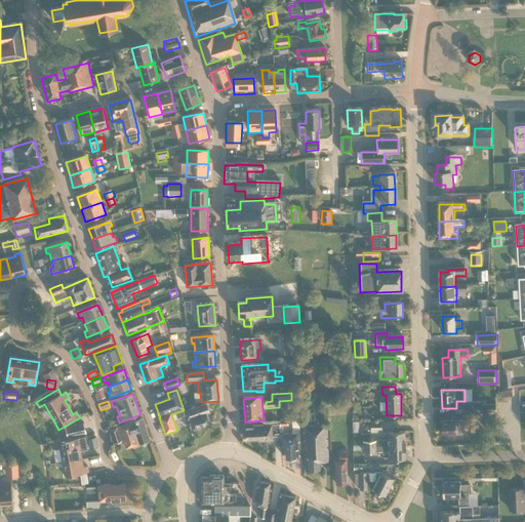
[(465,403),(465,414),(483,413),(483,406),(483,402),(465,403)]
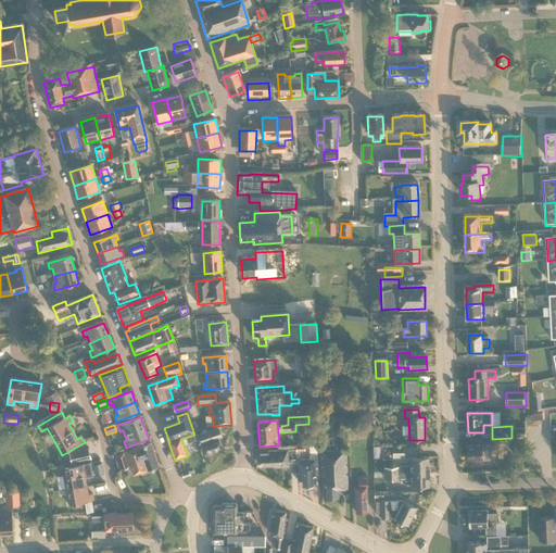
[(222,438),(218,429),(197,437),(200,445),(202,444),(205,456),(223,451),(218,439),(222,438)]
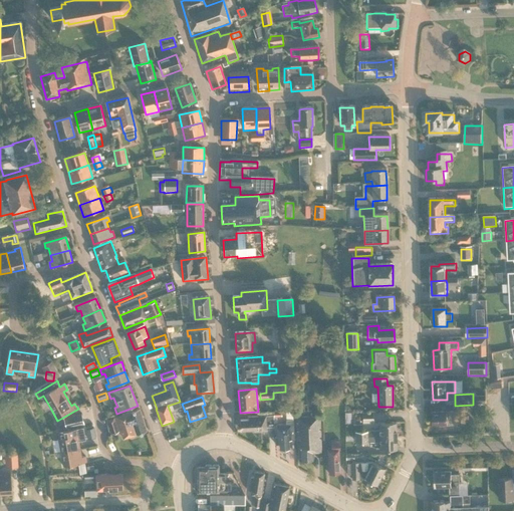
[(486,397),(473,398),(473,405),(487,405),(486,397)]
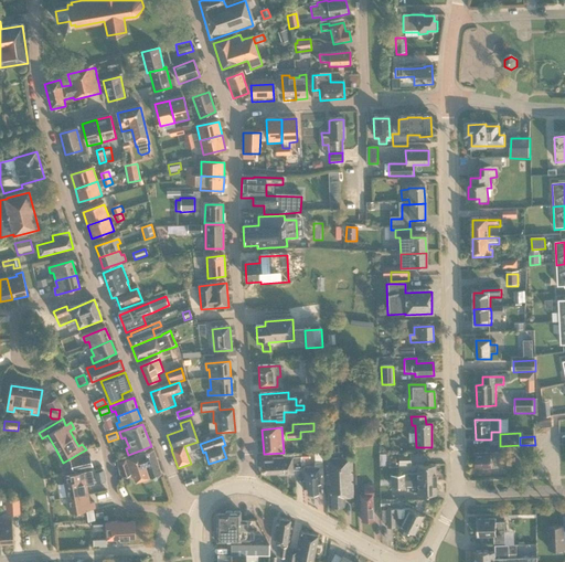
[(128,460),(136,485),(161,476),(153,452),(128,460)]
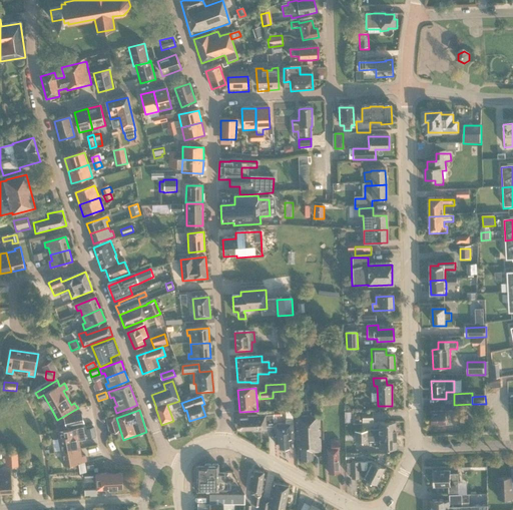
[(432,426),(456,426),(456,412),(432,412),(432,426)]
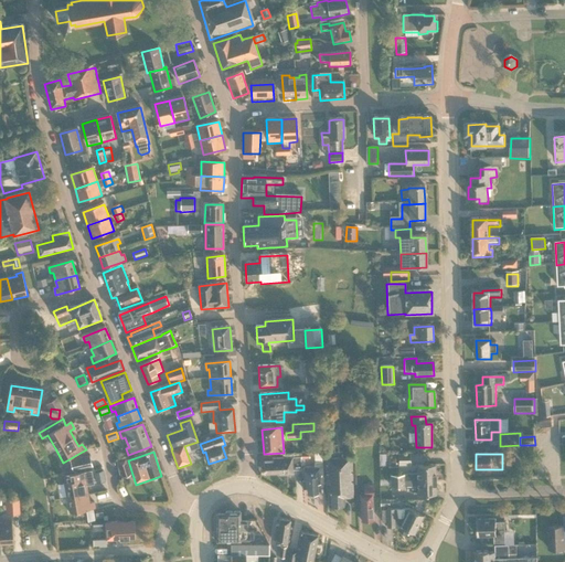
[(301,459),(301,466),(305,466),(305,460),(310,459),(310,455),(301,455),(301,459)]
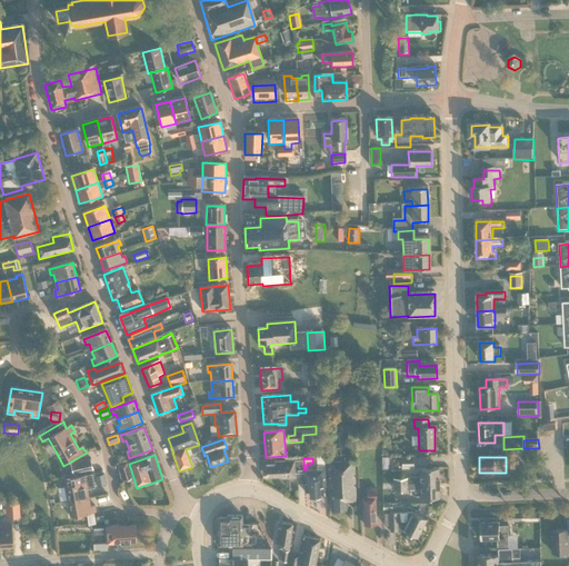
[(398,458),(398,470),(413,470),(412,458),(398,458)]
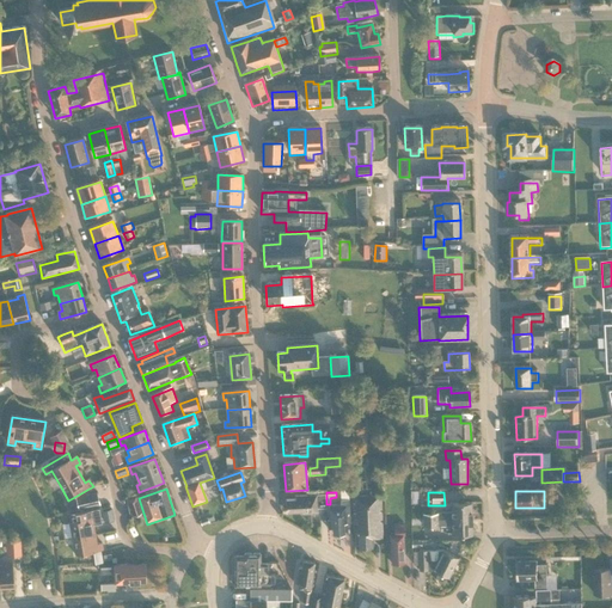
[(99,508),(97,493),(75,498),(79,513),(99,508)]
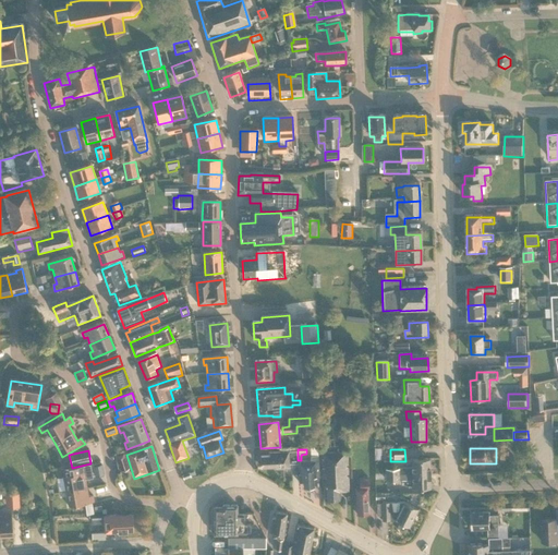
[(298,460),(298,454),(296,454),(296,453),(269,455),(269,457),(261,458),(262,469),(277,468),(277,470),(290,469),(290,466),(298,466),(298,460)]
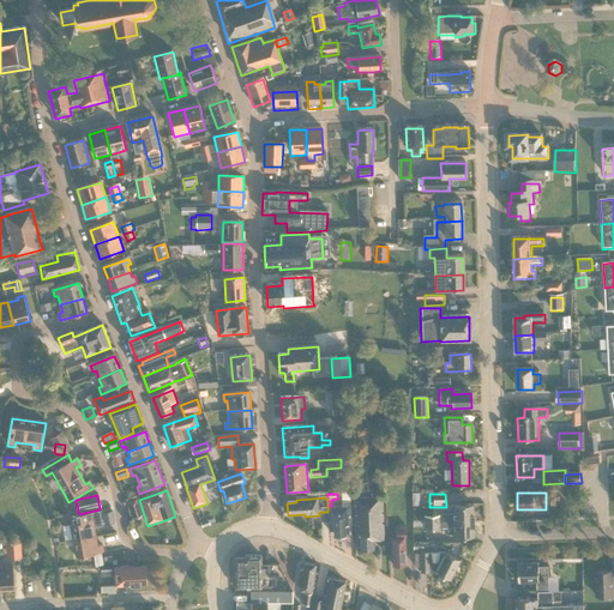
[(143,517),(137,500),(128,502),(134,519),(143,517)]
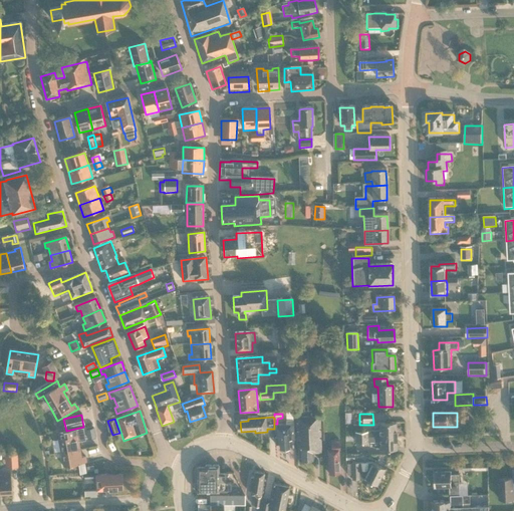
[(321,453),(321,446),(320,419),(296,420),(297,442),(299,442),(300,450),(301,450),(301,462),(312,461),(312,454),(321,453)]
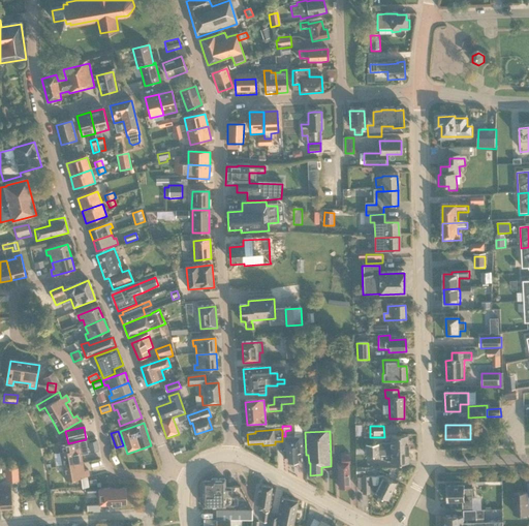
[(283,460),(288,459),(288,464),(298,463),(298,455),(303,455),(303,435),(296,435),(296,439),(285,440),(285,452),(283,452),(283,460)]
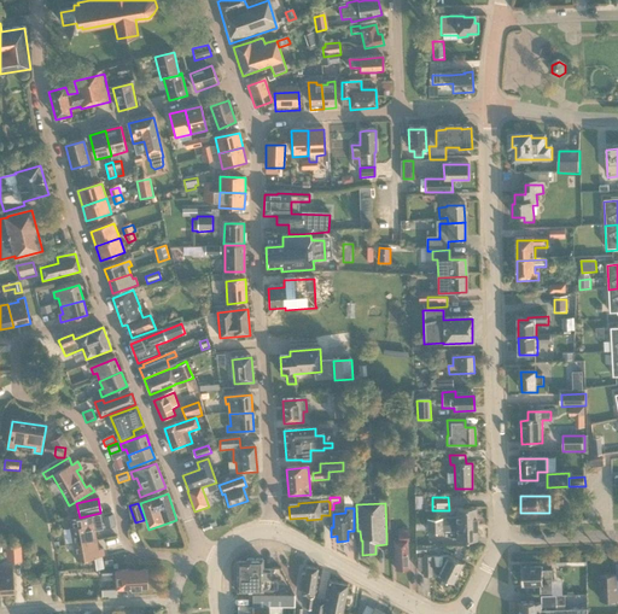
[(427,520),(427,527),(443,526),(450,526),(477,525),(476,509),(456,509),(456,519),(442,519),(442,520),(427,520)]
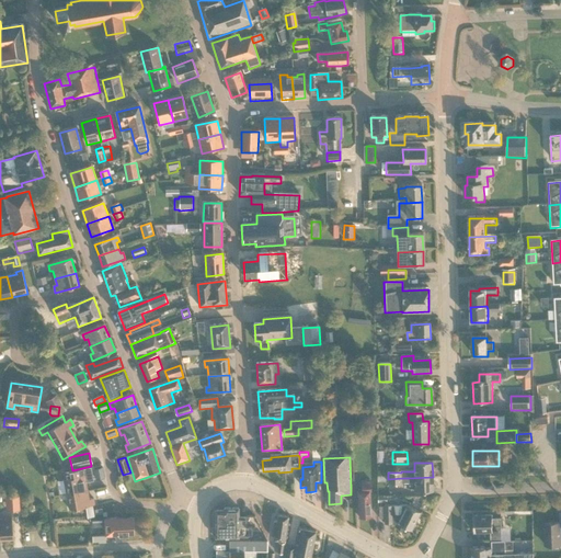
[(92,468),(69,473),(64,474),(67,496),(88,492),(87,484),(94,482),(92,468)]
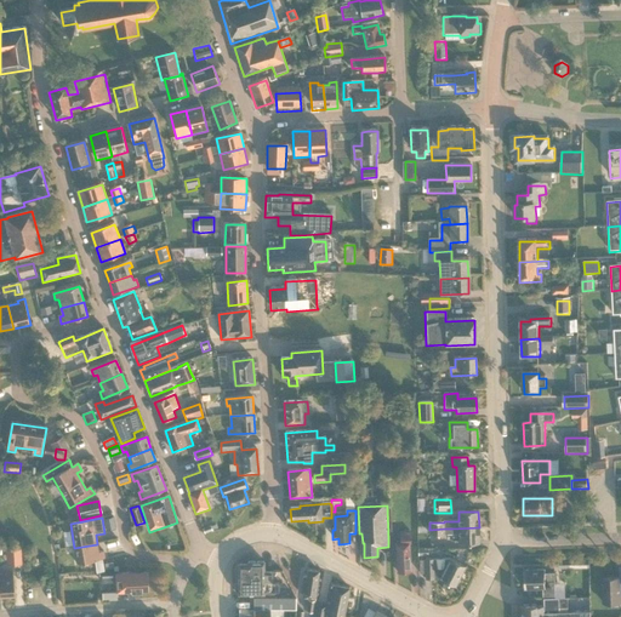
[(113,518),(103,520),(106,531),(115,530),(113,518)]
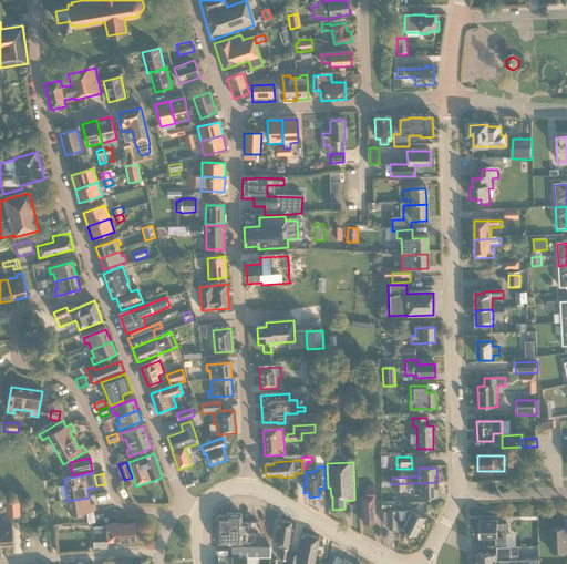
[(437,492),(437,482),(413,483),(413,490),(420,489),(420,492),(420,499),(437,498),(437,492)]
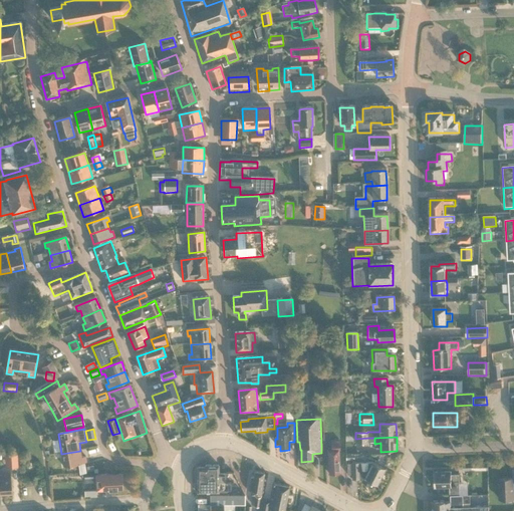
[(340,452),(339,446),(339,445),(339,442),(331,443),(331,446),(331,452),(328,452),(329,475),(339,475),(339,474),(338,452),(340,452)]
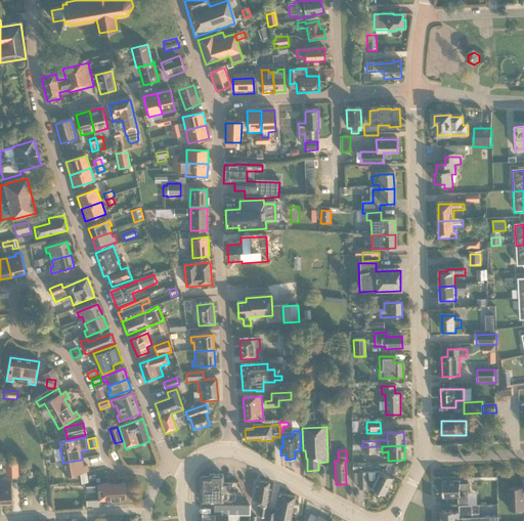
[(82,460),(62,463),(66,477),(89,473),(88,467),(84,467),(82,460)]
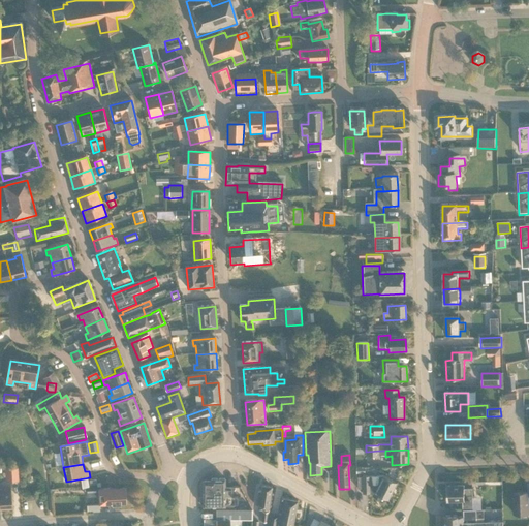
[(358,490),(362,490),(362,495),(369,495),(370,494),(374,494),(387,501),(396,485),(382,477),(369,477),(362,477),(362,478),(358,478),(358,490)]
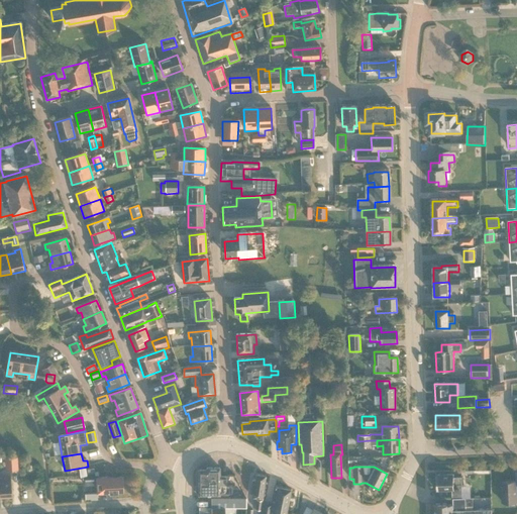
[(227,495),(232,494),(244,494),(235,477),(220,478),(220,470),(206,470),(206,471),(200,472),(198,474),(198,497),(227,497),(227,495)]
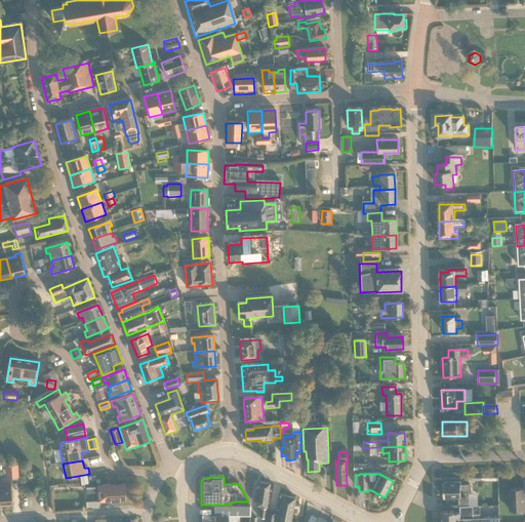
[(5,486),(0,486),(0,507),(12,506),(11,483),(5,483),(5,486)]
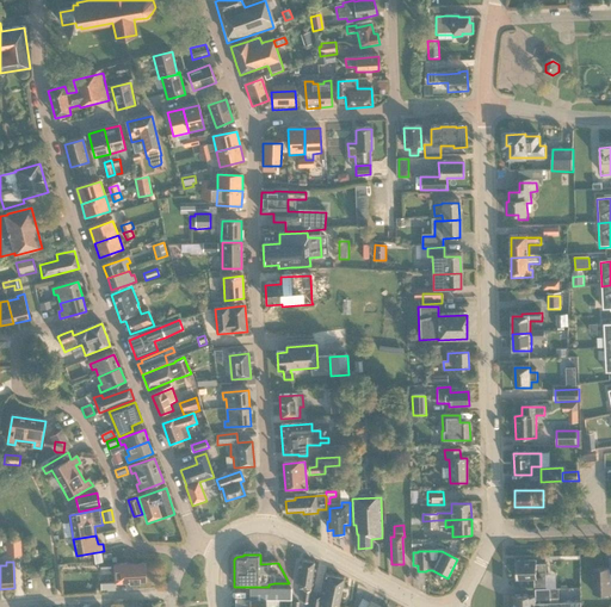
[(310,592),(314,564),(302,562),(302,568),(298,568),(296,584),(298,589),(310,592)]
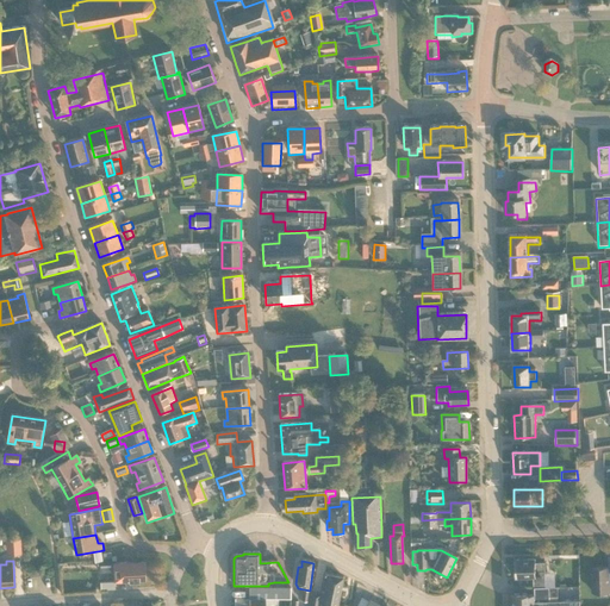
[(516,580),(534,579),(534,587),(546,587),(546,563),(536,563),(536,561),(516,561),(516,580)]
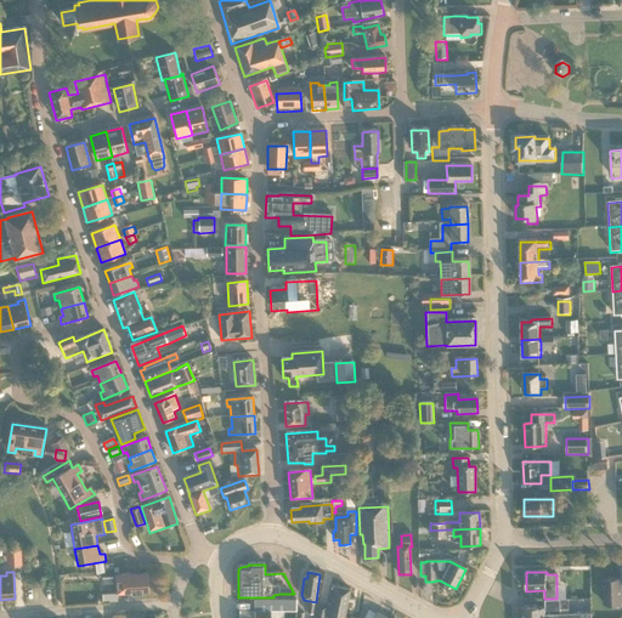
[(150,593),(148,574),(117,576),(101,577),(102,585),(117,584),(117,595),(133,594),(133,593),(150,593)]
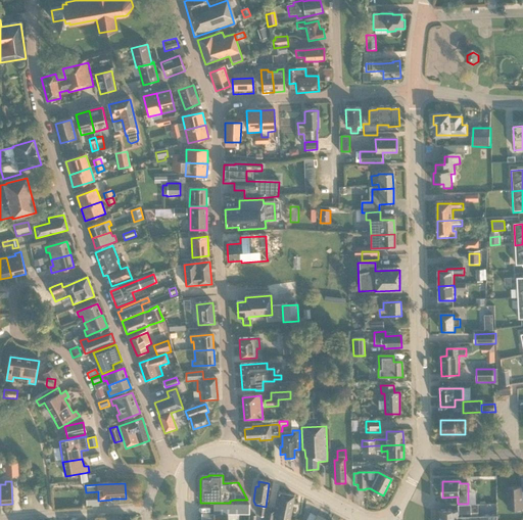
[(522,486),(508,487),(509,510),(522,509),(522,486)]
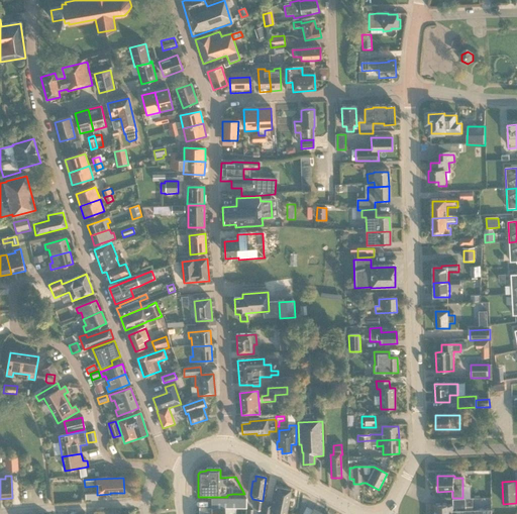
[(286,513),(291,491),(275,488),(272,505),(265,504),(263,513),(286,513)]
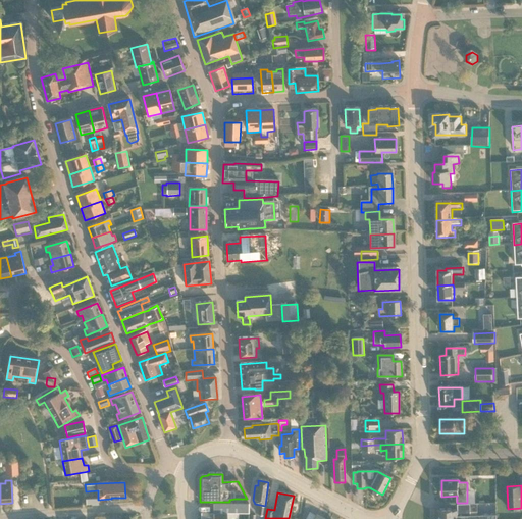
[(249,504),(213,504),(213,518),(227,518),(227,514),(249,514),(249,504)]
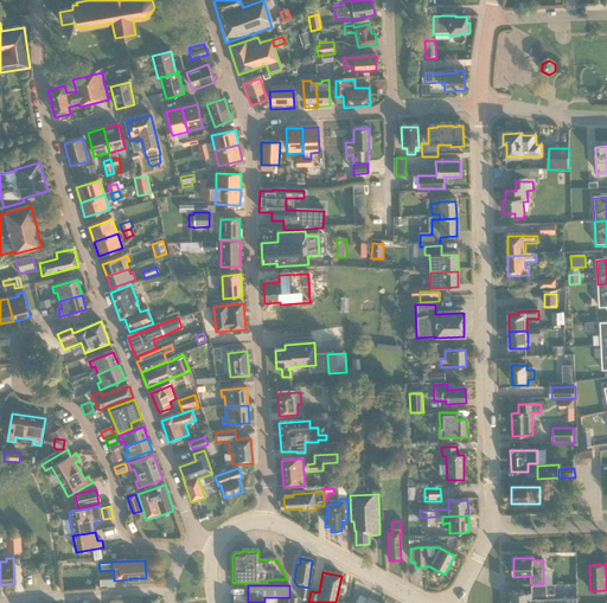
[(534,594),(532,594),(532,602),(577,602),(577,598),(556,600),(555,585),(532,587),(534,594)]
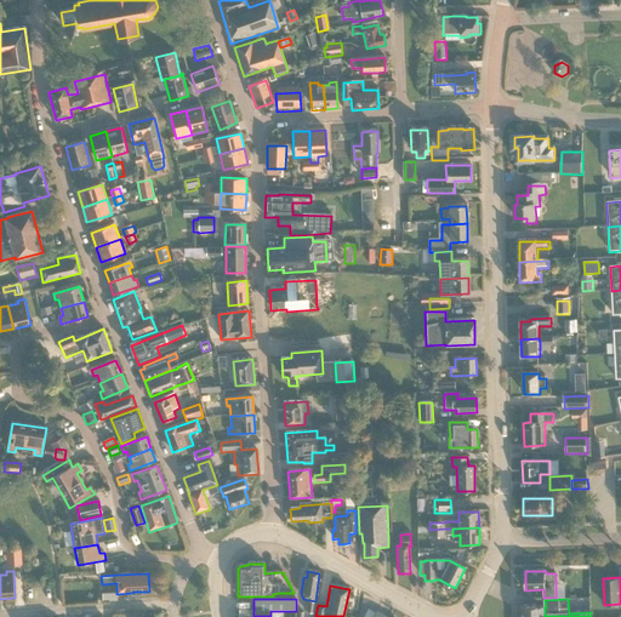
[(545,616),(545,607),(539,607),(539,606),(522,606),(522,616),(545,616)]
